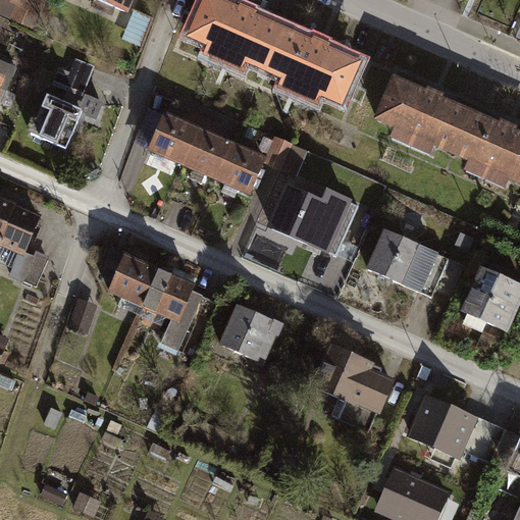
[(10,0),(15,2),(9,17),(32,28),(43,0),(10,0)]
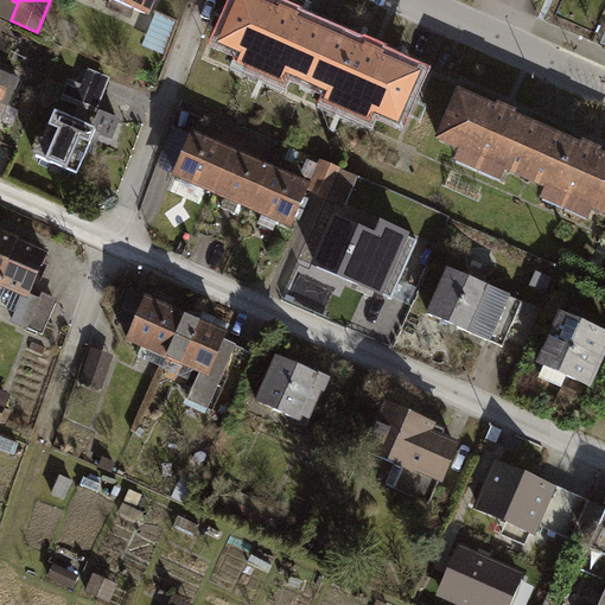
[(116,0),(144,12),(148,0),(116,0)]
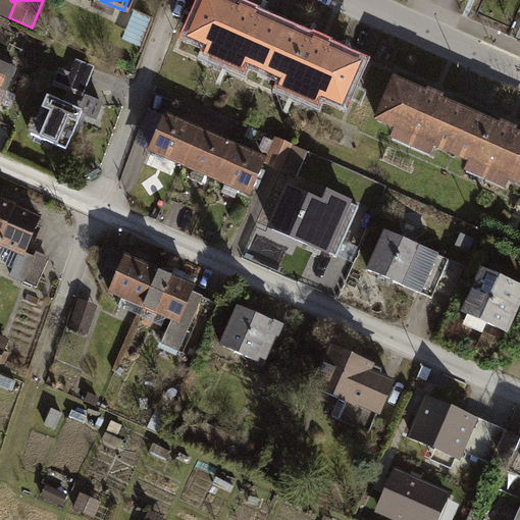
[(282,31),(214,0),(206,0),(191,36),(265,69),(282,31)]
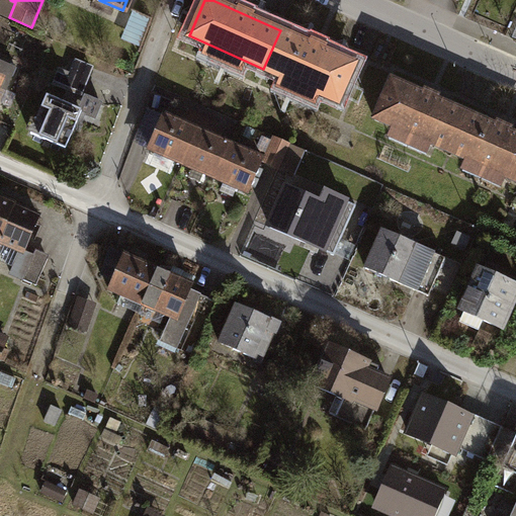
[(354,64),(280,30),(263,69),(337,101),(354,64)]
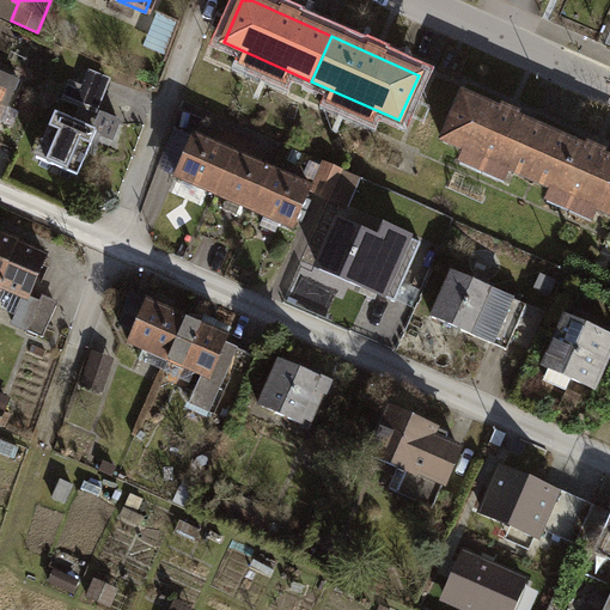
[(0,102),(5,104),(17,77),(0,69),(0,102)]
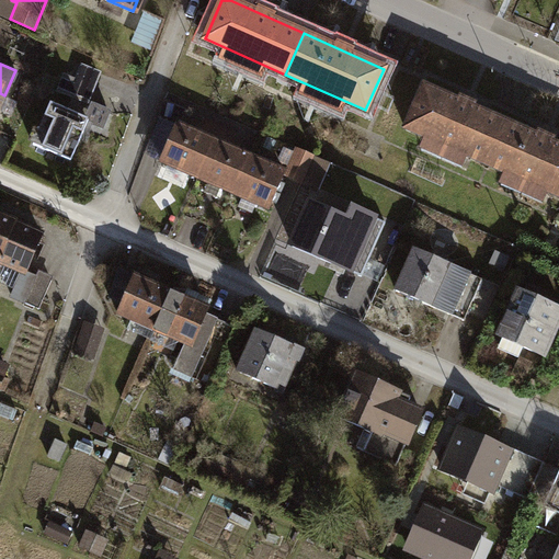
[(94,84),(63,71),(56,88),(88,101),(94,84)]
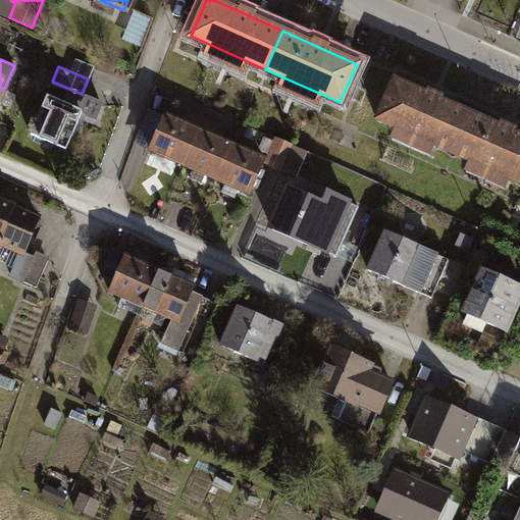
[(469,113),(396,82),(379,119),(452,152),(469,113)]
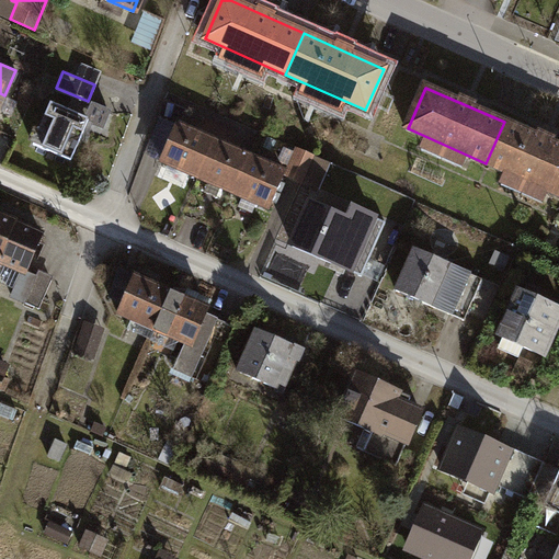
[(88,118),(49,102),(31,144),(69,160),(88,118)]
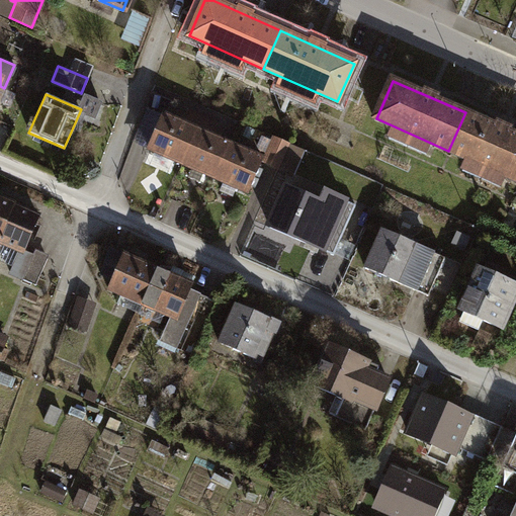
[(188,111),(183,123),(163,114),(148,148),(181,162),(201,116),(188,111)]
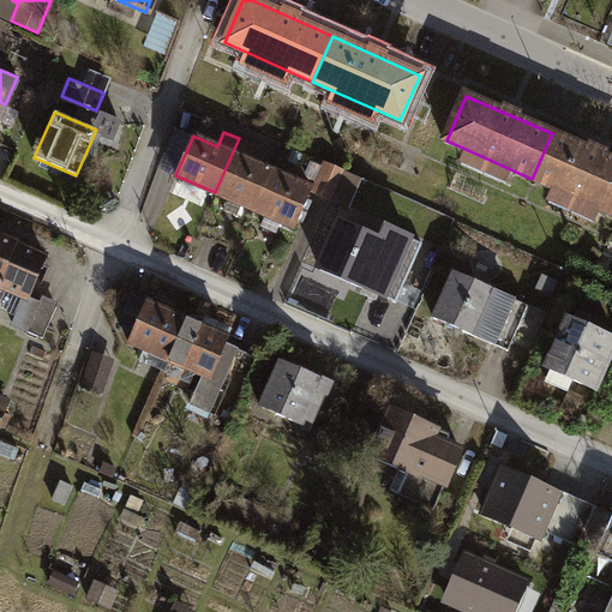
[(611,160),(552,133),(532,179),(611,214),(611,160)]
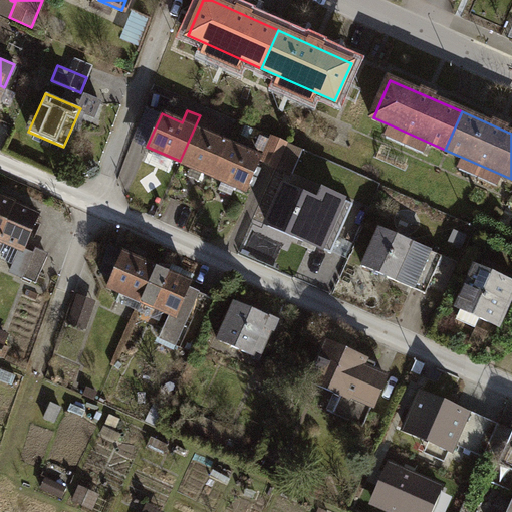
[(180,161),(213,175),(227,143),(207,134),(213,121),(200,115),(180,161)]
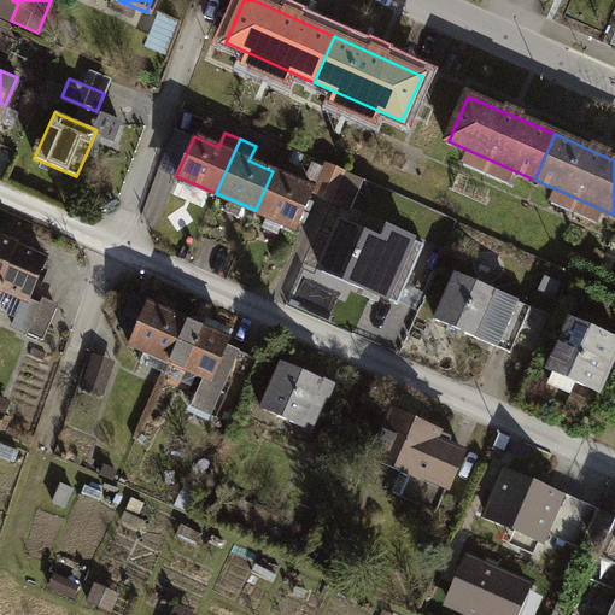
[(332,197),(344,169),(326,162),(315,189),(332,197)]
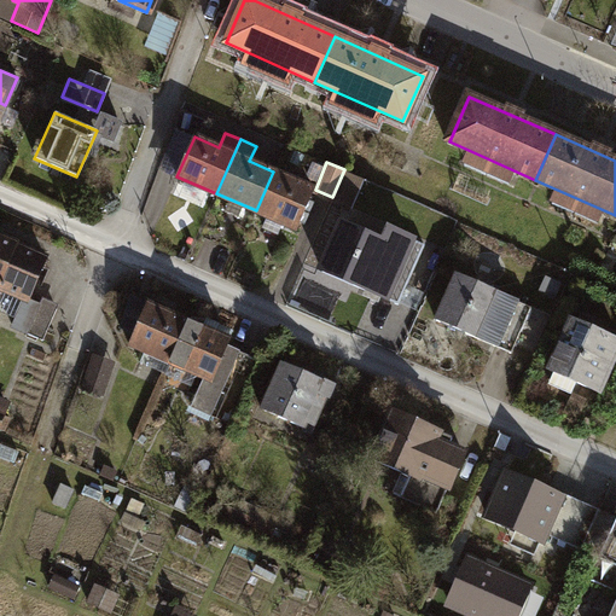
[(361,178),(344,169),(332,197),(350,204),(361,178)]
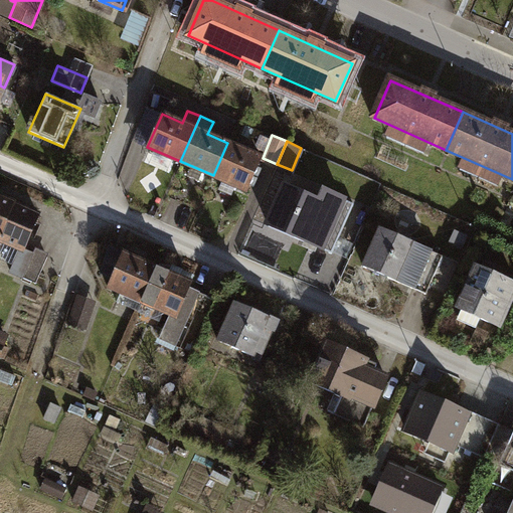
[(260,156),(227,143),(213,175),(245,189),(260,156)]
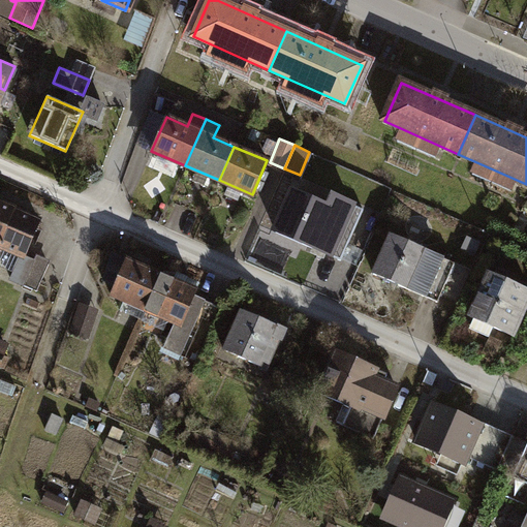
[(328,205),(292,189),(274,230),(340,260),(363,210),(332,195),(328,205)]
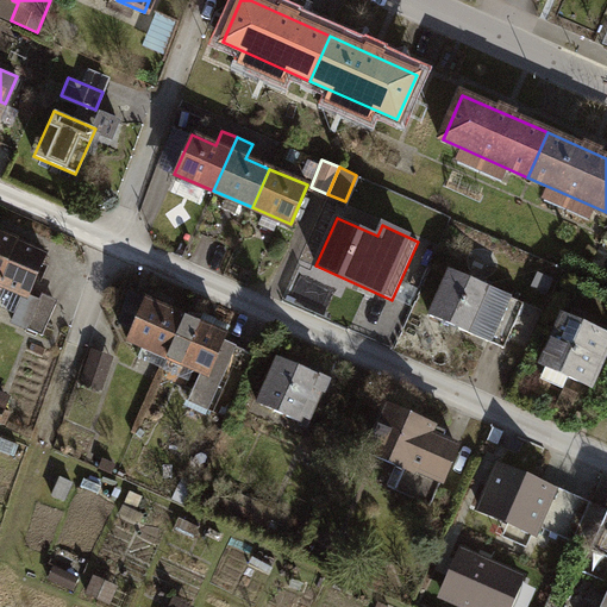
[(45,254),(0,233),(0,282),(26,295),(45,254)]
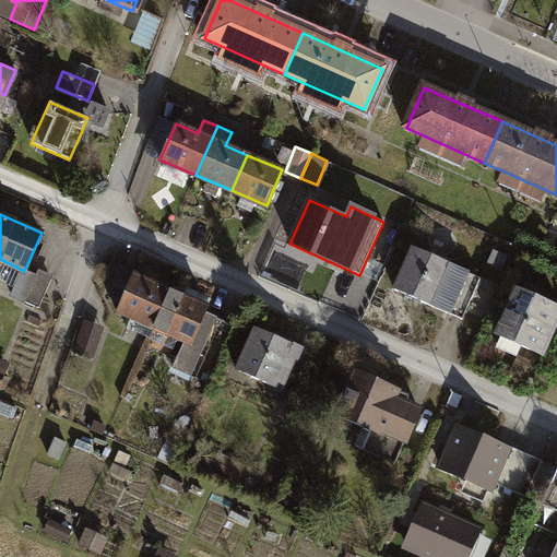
[(478,277),(411,248),(393,288),(461,318),(478,277)]
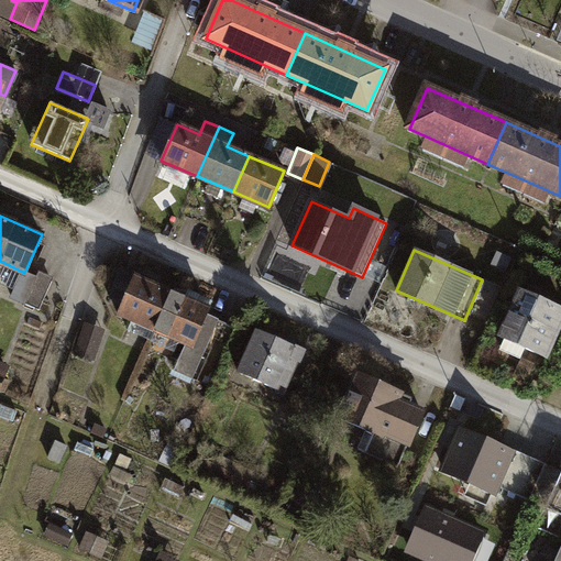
[(509,256),(497,251),(492,264),(504,268),(509,256)]
